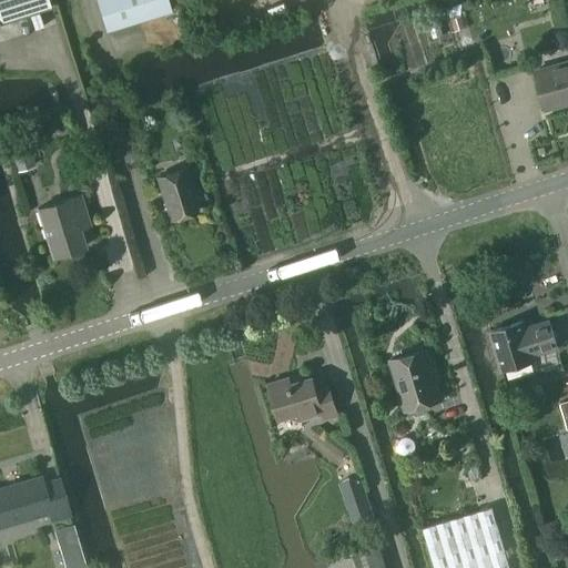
[(0,0),(0,23),(49,8),(47,0),(0,0)]
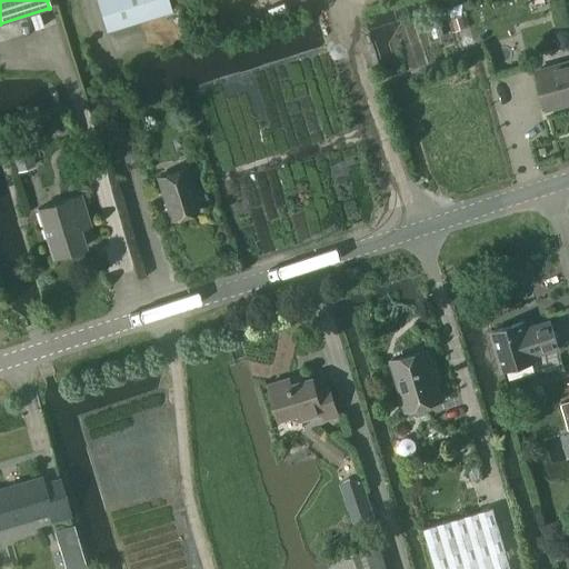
[(95,0),(106,32),(169,11),(166,0),(95,0)]
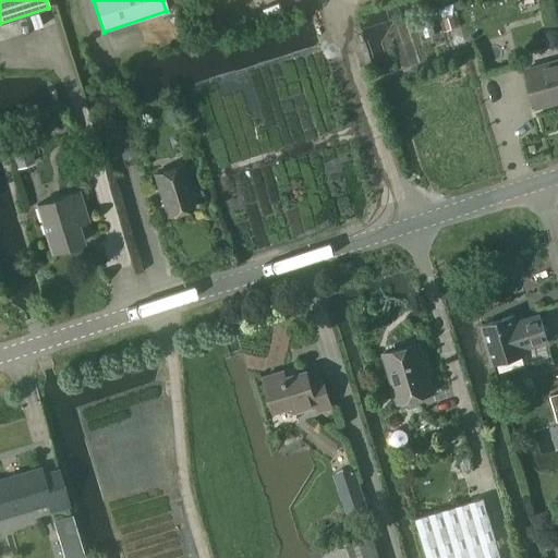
[(557,0),(544,0),(550,23),(557,21),(557,0)]
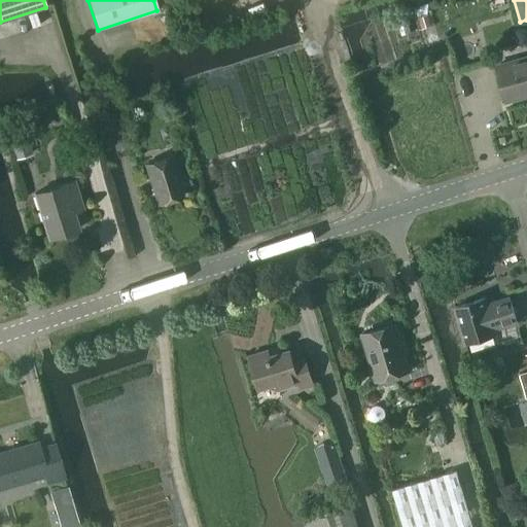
[(416,15),(420,30),(430,27),(426,11),(416,15)]
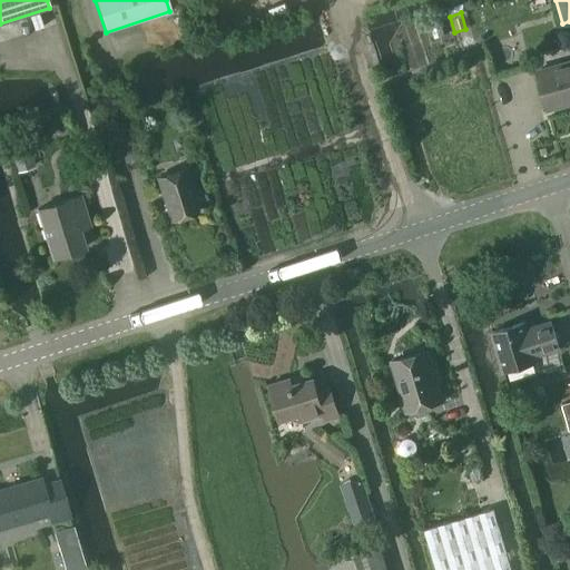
[(428,22),(433,39),(443,36),(439,19),(428,22)]
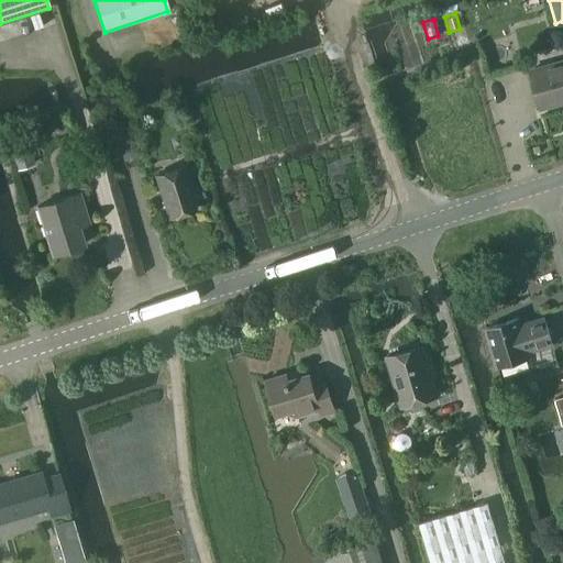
[(562,61),(530,70),(540,109),(562,101),(562,61)]
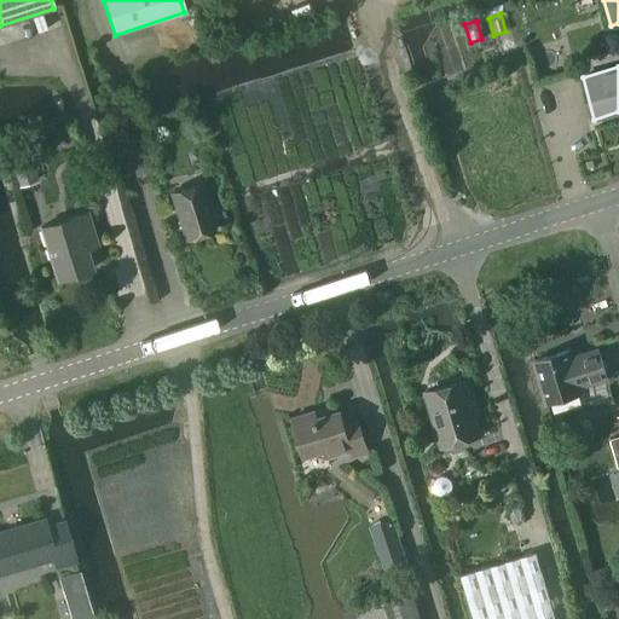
[(10,171),(16,187),(35,180),(29,163),(10,171)]
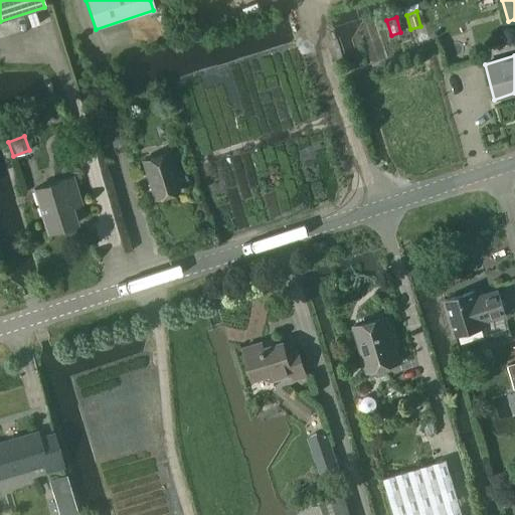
[(141,162),(153,200),(178,192),(166,154),(141,162)]
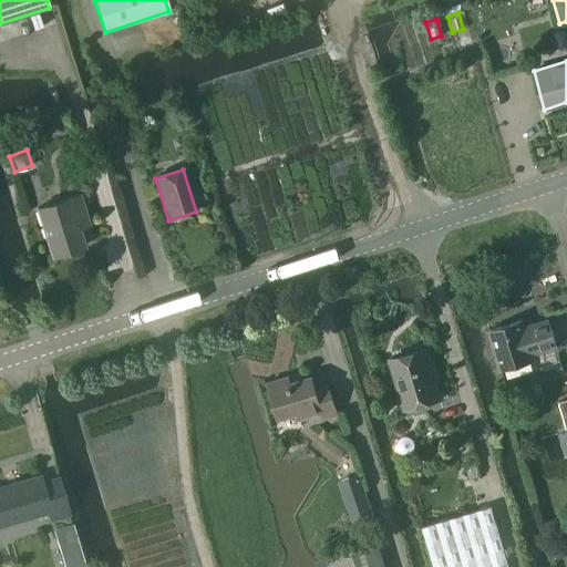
[(37,208),(49,249),(51,257),(75,249),(83,247),(74,217),(84,214),(79,196),(37,208)]
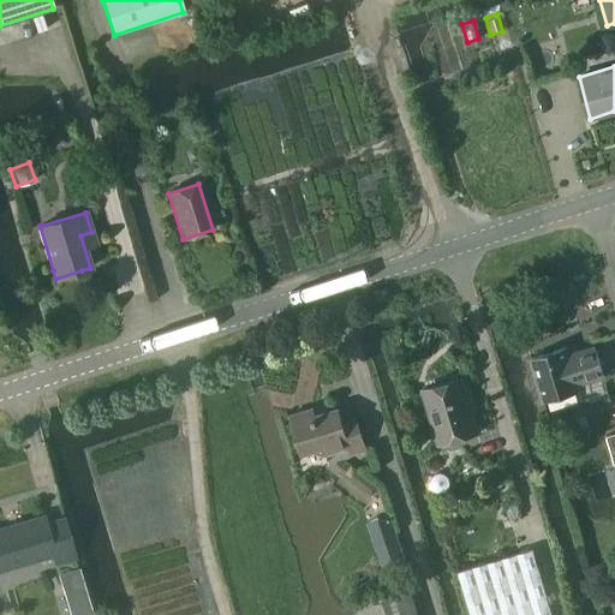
[(603,376),(593,347),(567,354),(565,347),(531,358),(543,401),(578,390),(575,384),(603,376)]
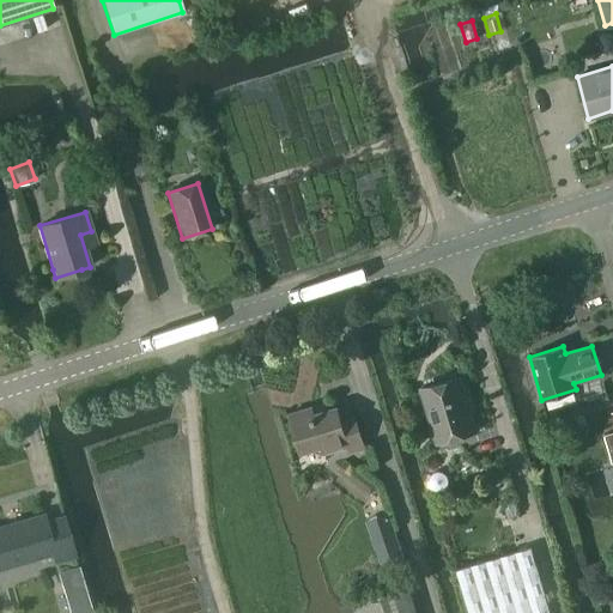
[(422,389),(437,442),(474,431),(457,378),(422,389)]
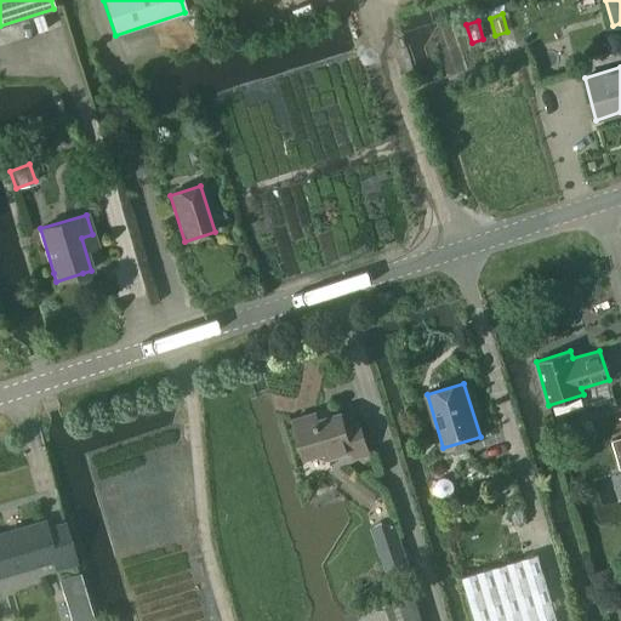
[(345,426),(341,412),(317,420),(314,412),(292,420),(305,460),(325,453),(328,460),(352,453),(354,460),(369,455),(359,422),(345,426)]
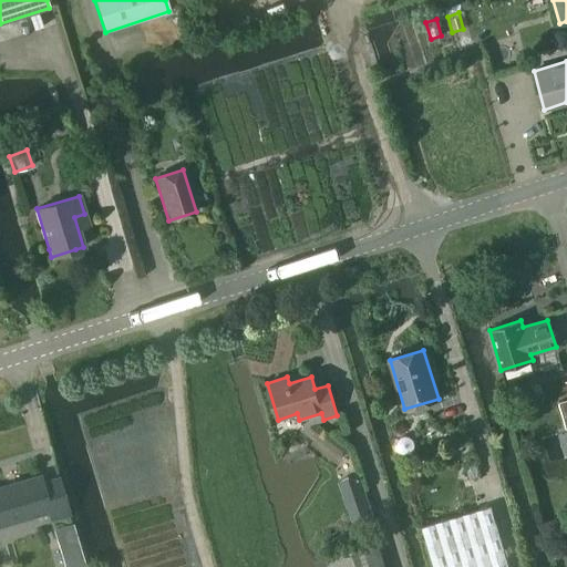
[(398,441),(397,445),(398,450),(401,453),(406,454),(410,453),(413,450),(414,445),(413,441),(410,437),(405,436),(401,437),(398,441)]
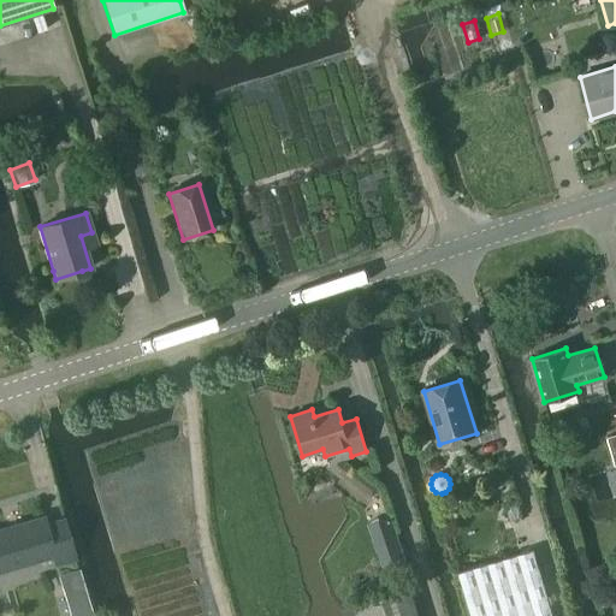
[(43,516),(0,527),(0,569),(53,556),(55,566),(75,561),(63,519),(46,523),(43,516)]
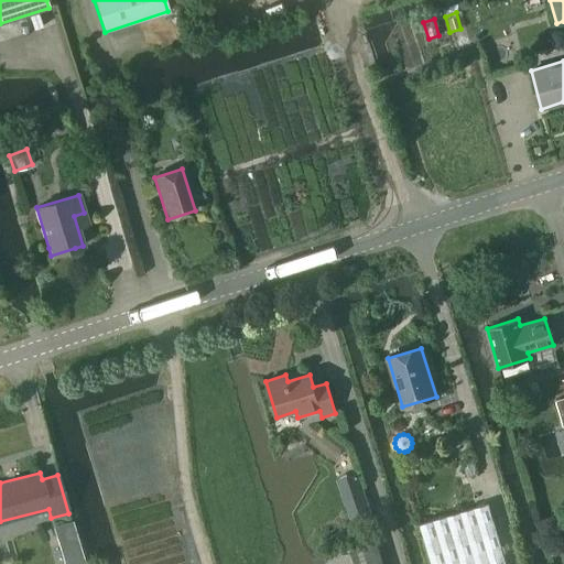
[(371,514),(364,492),(345,499),(351,521),(371,514)]
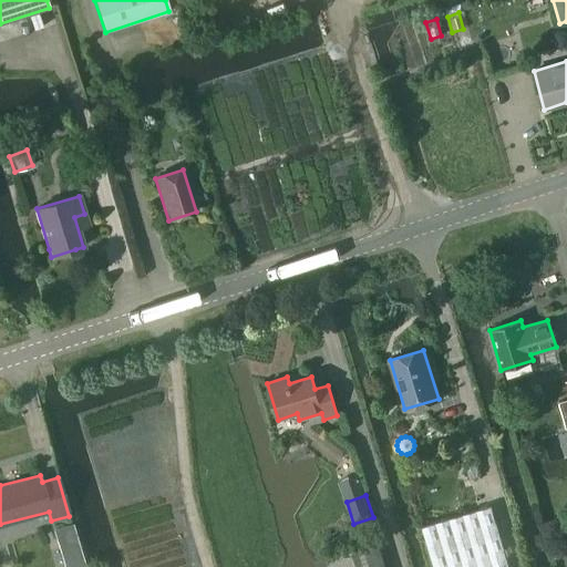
[(419,528),(431,566),(505,566),(487,507),(419,528)]
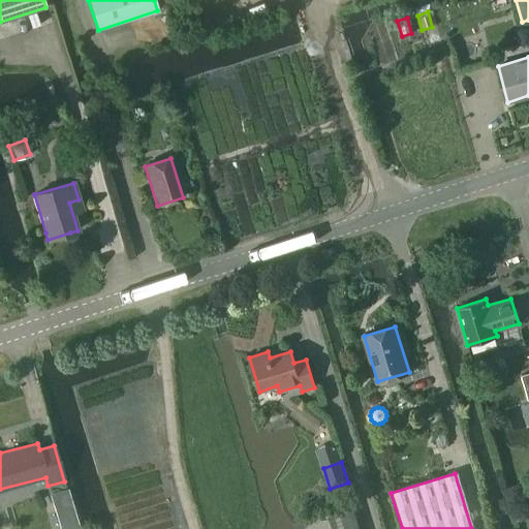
[(68,489),(51,495),(56,511),(73,506),(68,489)]
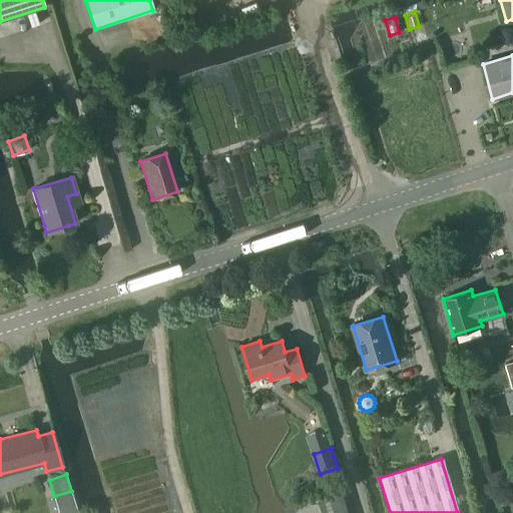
[(295,506),(297,512),(347,512),(341,491),(295,506)]
